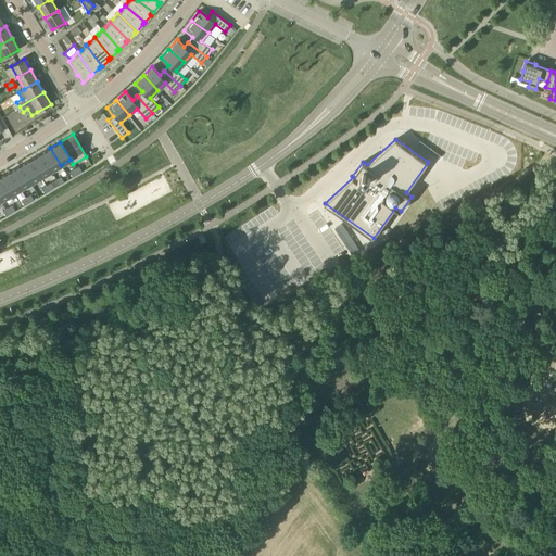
[(40,153),(50,172),(61,165),(50,148),(40,153)]
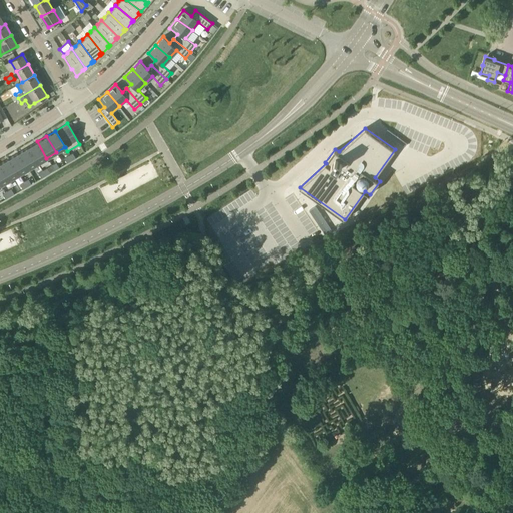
[(28,147),(38,163),(46,158),(37,141),(28,147)]
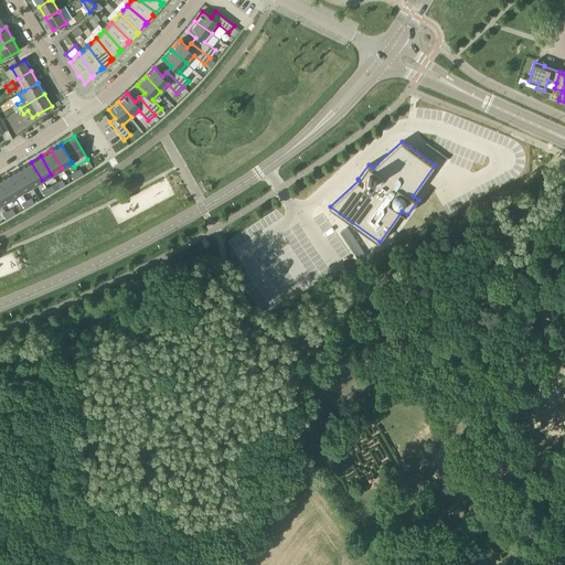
[(32,185),(42,180),(31,162),(21,168),(32,185)]
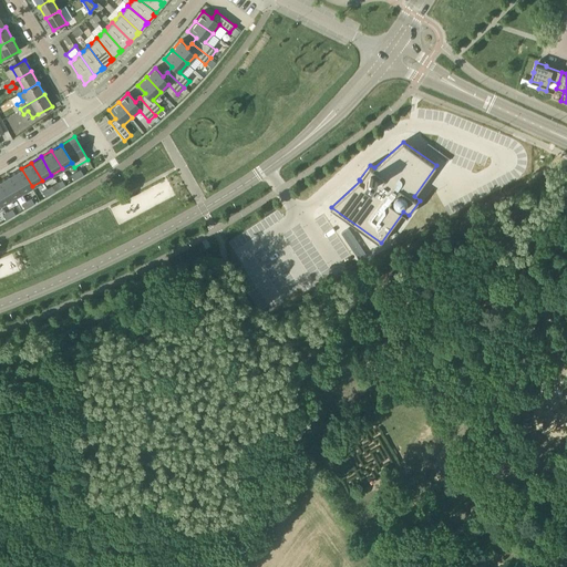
[(32,186),(21,168),(11,175),(21,193),(32,186)]
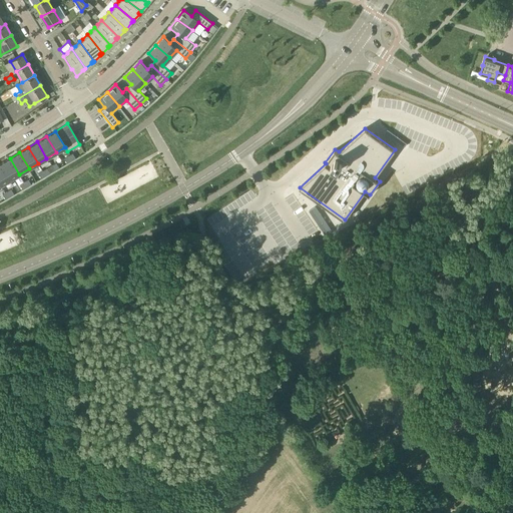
[(10,179),(19,174),(10,158),(1,163),(10,179)]
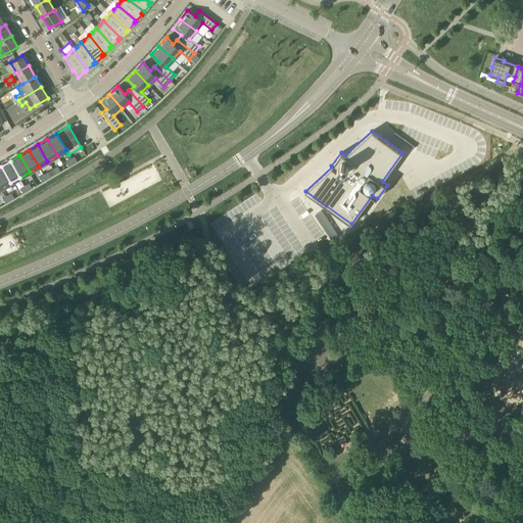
[(0,188),(1,189),(10,183),(1,167),(0,167),(0,188)]
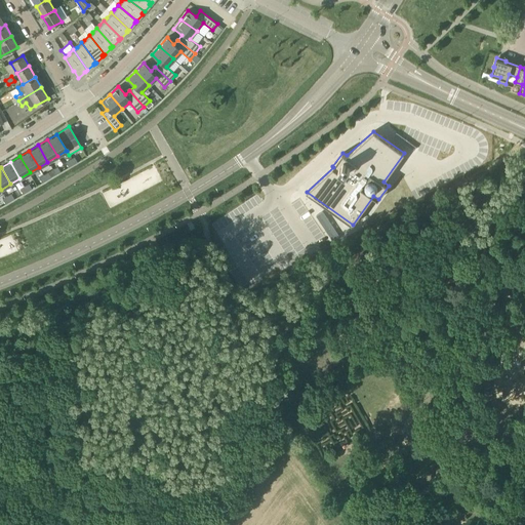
[(459,210),(467,206),(462,197),(454,201),(459,210)]
